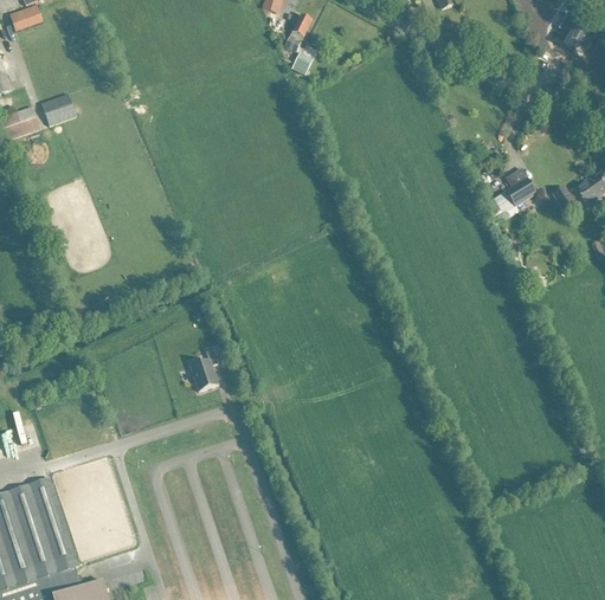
[(40,8),(26,13),(23,0),(8,5),(17,28),(44,19),(40,8)]
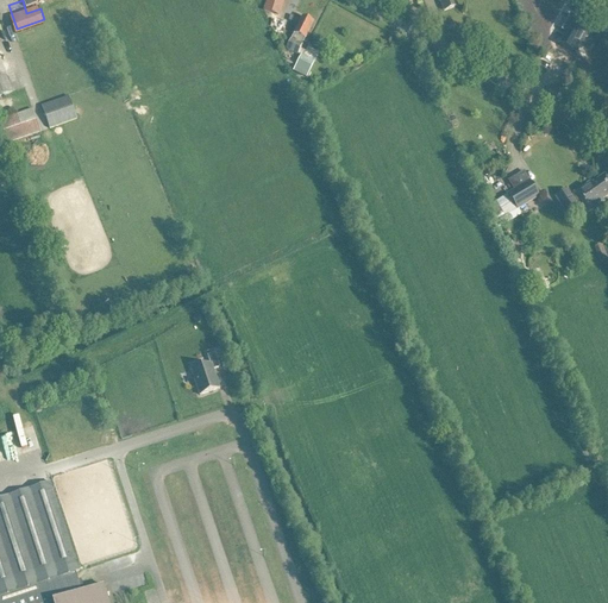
[(568,30),(562,41),(574,46),(574,48),(580,50),(584,42),(589,35),(590,36),(589,36),(590,37),(596,25),(591,23),(593,19),(583,2),(577,14),(572,12),(564,26),(563,26),(568,30)]
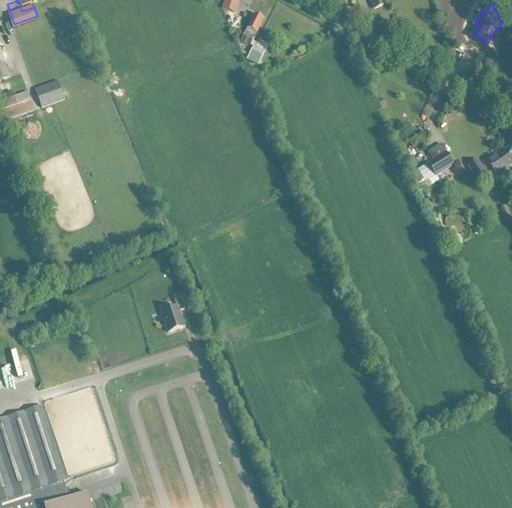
[(232,18),(231,23),(238,24),(240,12),(233,11),(232,18)]
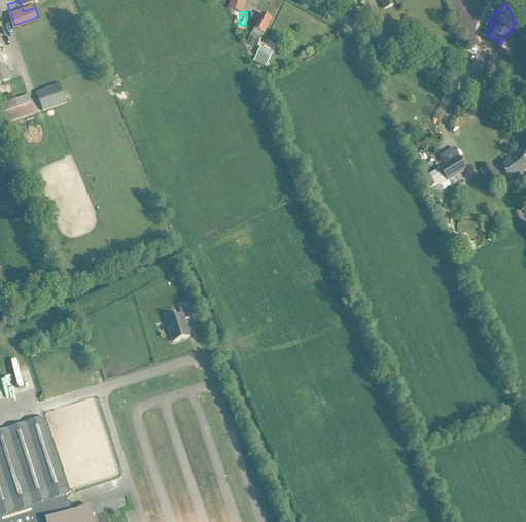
[(269,22),(272,15),(264,11),(259,18),(255,26),(253,31),(253,30),(249,39),(258,43),(263,35),(265,30),(269,23),(269,22)]
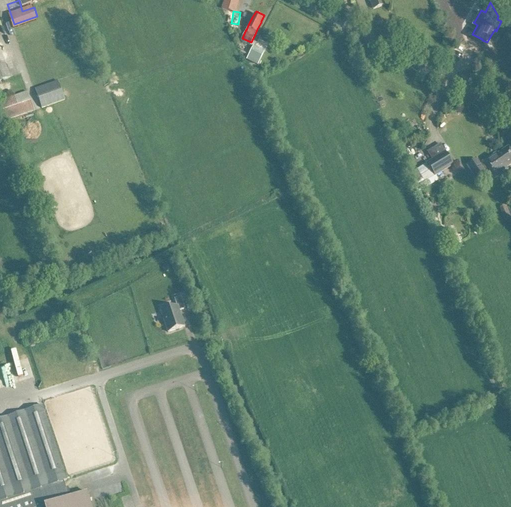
[(0,77),(12,73),(0,41),(0,77)]
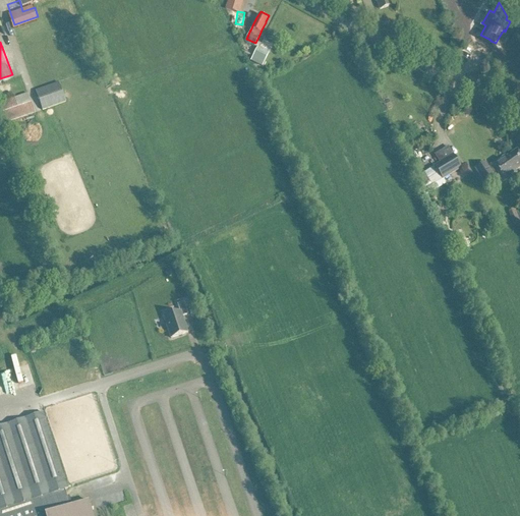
[(258,44),(254,53),(252,57),(264,62),(270,49),(258,44)]
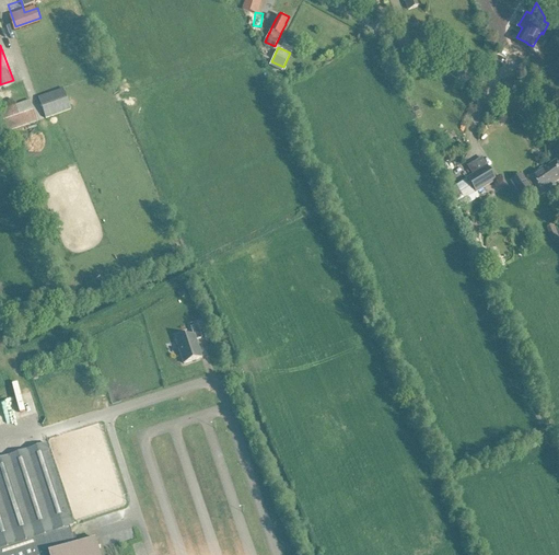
[(46,115),(72,105),(65,85),(39,94),(46,115)]
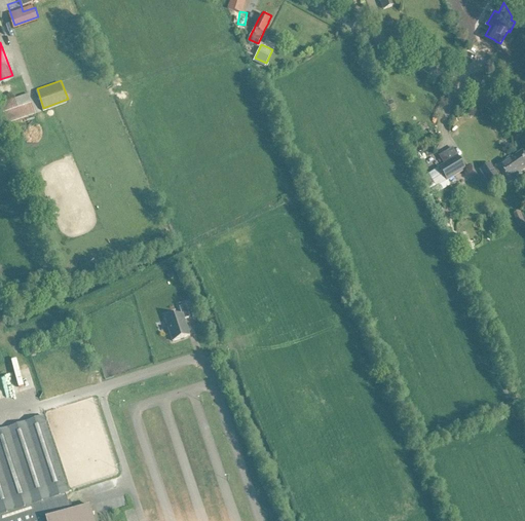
[(36,110),(29,90),(0,101),(0,104),(5,120),(36,110)]
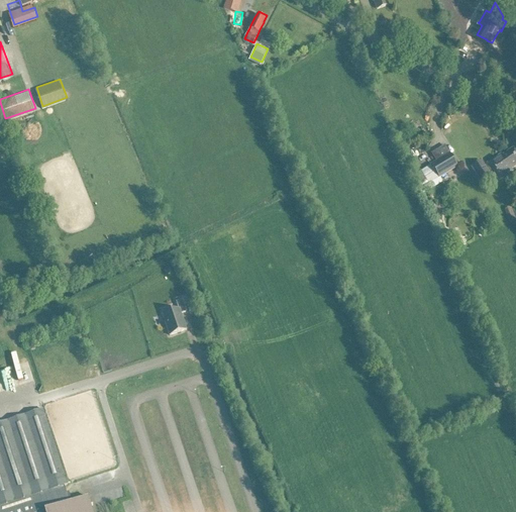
[(513,166),(515,163),(515,144),(504,151),(503,150),(488,161),(486,163),(483,157),(472,164),(482,179),(492,172),(490,168),(492,167),(499,177),(514,167),(513,166)]
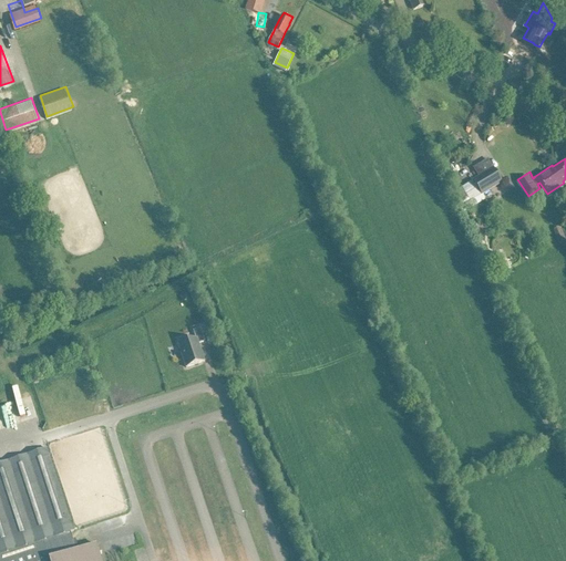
[(495,165),(455,188),(464,203),(503,179),(495,165)]
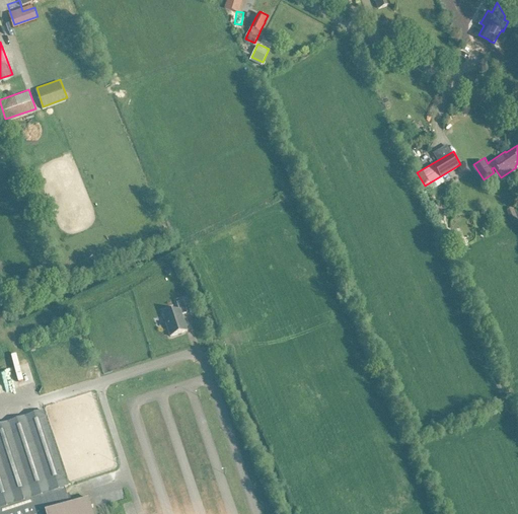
[(517,217),(512,205),(508,207),(513,221),(517,219),(517,217)]
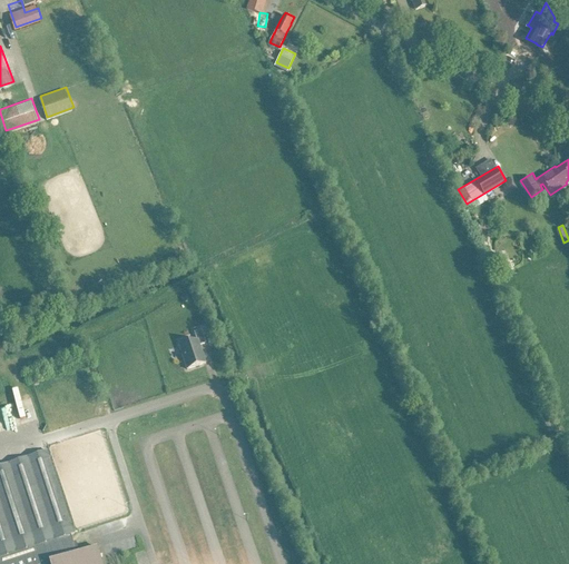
[(198,336),(180,343),(188,366),(206,359),(200,342),(207,339),(203,326),(195,328),(198,336)]
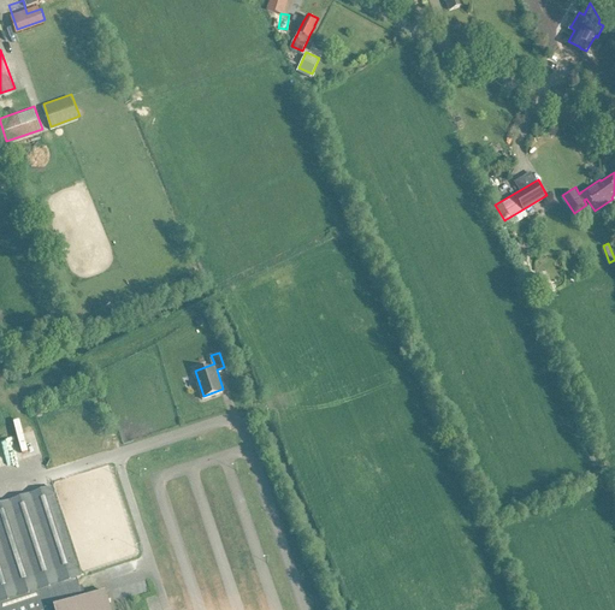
[(112,609),(106,587),(87,593),(83,582),(81,584),(77,574),(82,573),(52,484),(0,499),(0,609),(112,609)]
